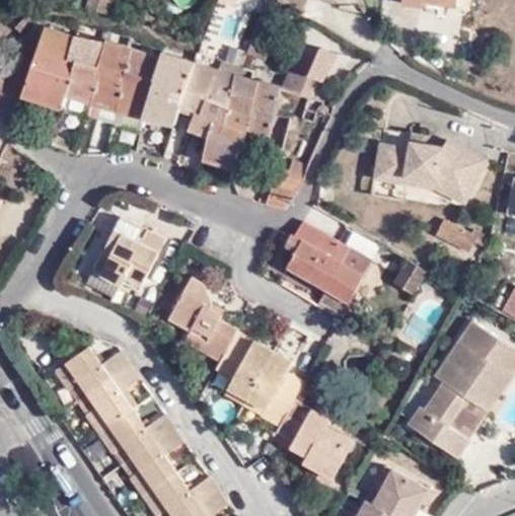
[(86,0),(83,10),(102,16),(107,0),(86,0)]
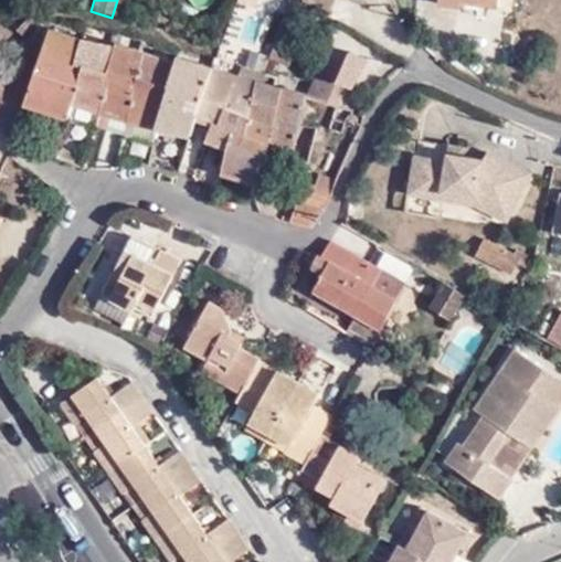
[(285,10),(288,0),(287,0),(276,0),(275,4),(285,10)]
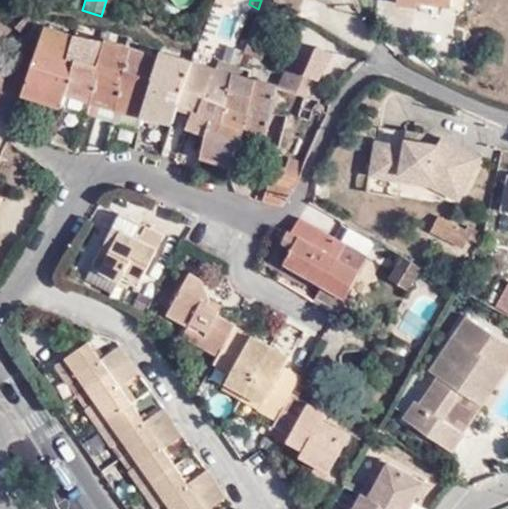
[(295,14),(301,0),(272,0),(270,3),(295,14)]
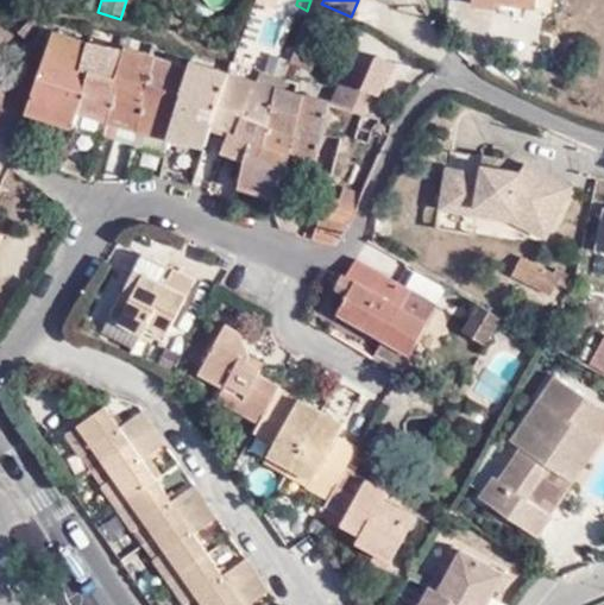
[(527,10),(527,0),(464,0),(464,7),(486,12),(488,4),(527,10)]
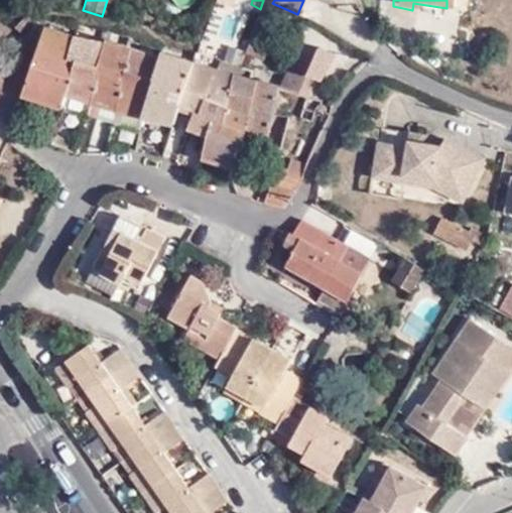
[(16,34),(32,18),(26,11),(21,16),(23,18),(12,30),(16,34)]
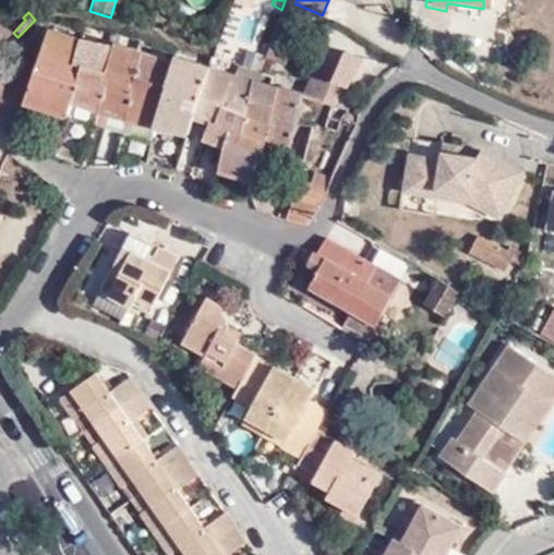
[(267,45),(274,27),(265,25),(256,45),(266,49),(267,45)]
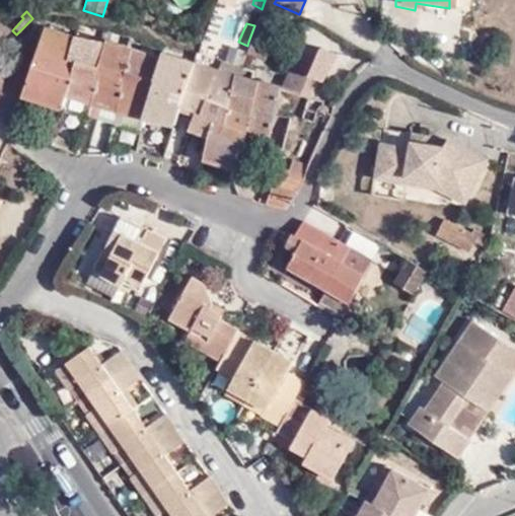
[(60,109),(64,97),(77,62),(68,58),(72,38),(42,30),(18,97),(60,109)]
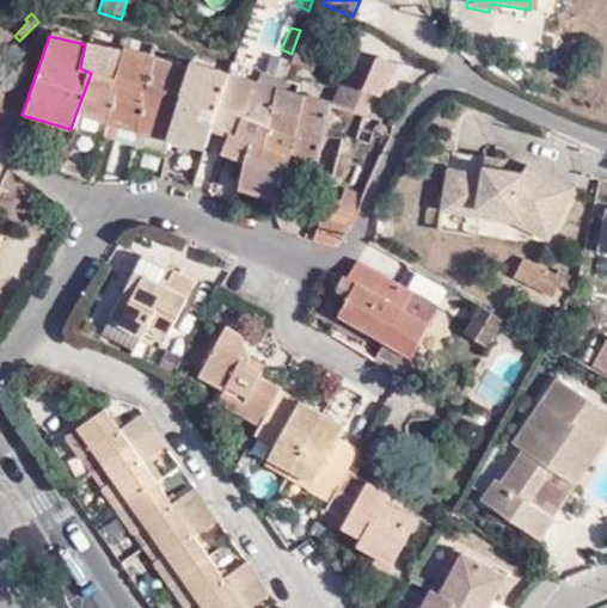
[(75,115),(106,123),(121,54),(85,44),(80,68),(91,73),(75,115)]
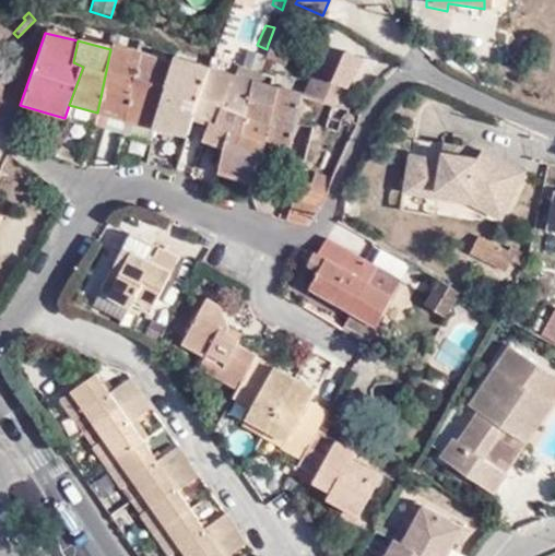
[(267,49),(262,60),(281,67),(287,51),(268,45),(267,49)]
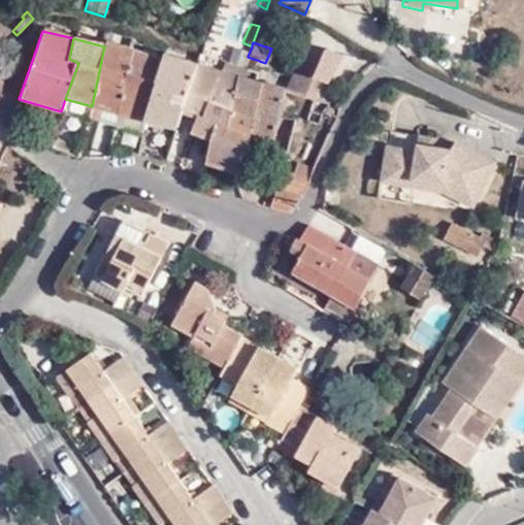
[(92,106),(118,113),(132,52),(105,43),(104,46),(92,106)]
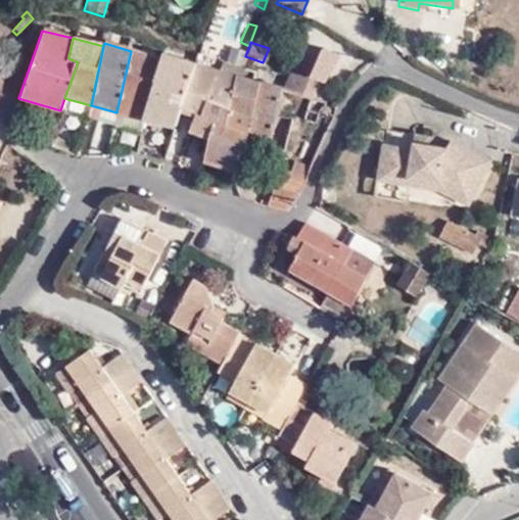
[(287,93),(308,99),(316,81),(320,84),(334,59),(319,50),(312,65),(293,57),(279,91),(287,93)]
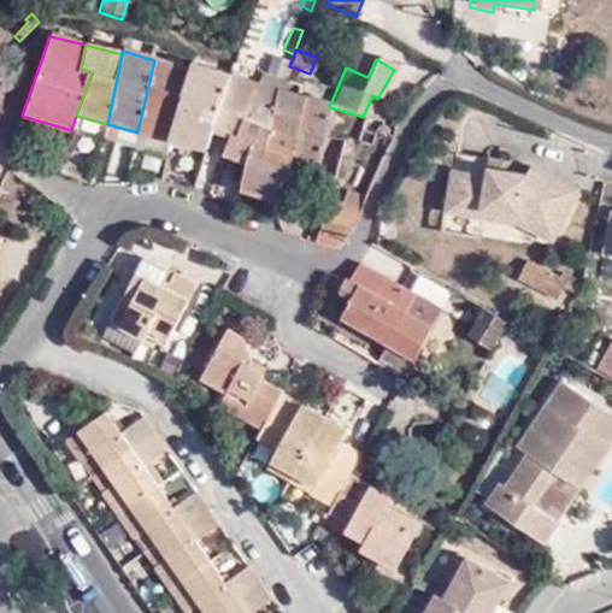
[(163,140),(166,141),(187,71),(154,60),(137,133),(163,140)]
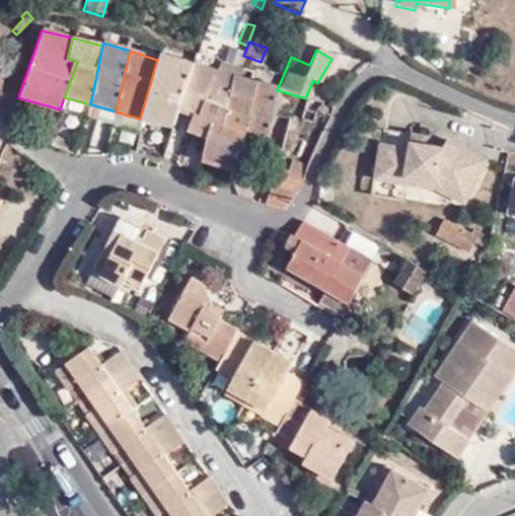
[(176,111),(192,65),(180,62),(159,54),(157,60),(140,119),(171,128),(176,111)]
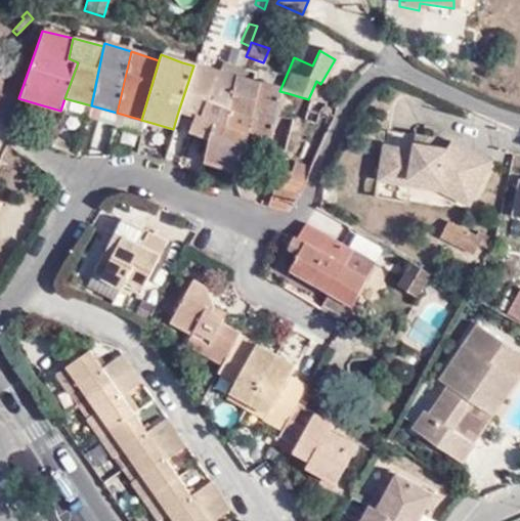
[(224,110),(235,68),(220,62),(217,72),(193,66),(178,112),(192,117),(200,119),(205,103),(224,110)]
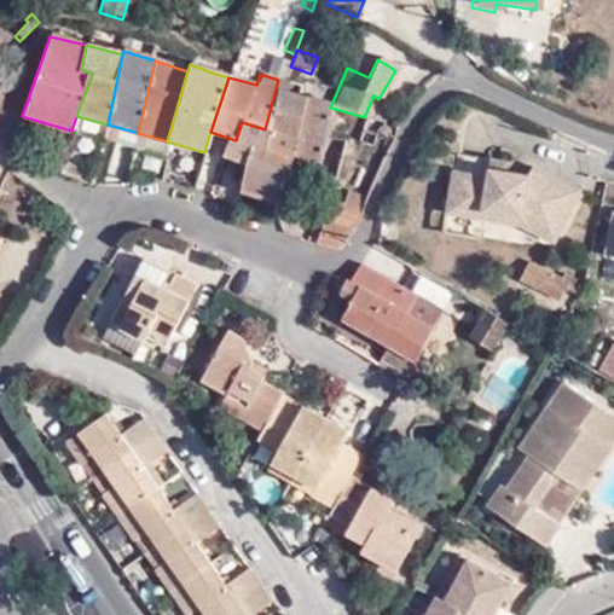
[(340,110),(330,108),(295,98),(299,87),(284,82),(278,80),(265,129),(295,137),(290,163),(314,172),(320,179),(334,183),(337,160),(345,158),(347,150),(341,149),(342,144),(322,139),(325,125),(335,126),(340,110)]
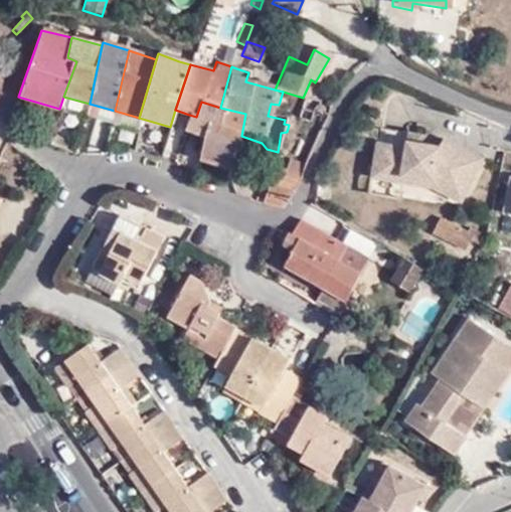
[(87,118),(90,104),(63,97),(59,109),(87,118)]
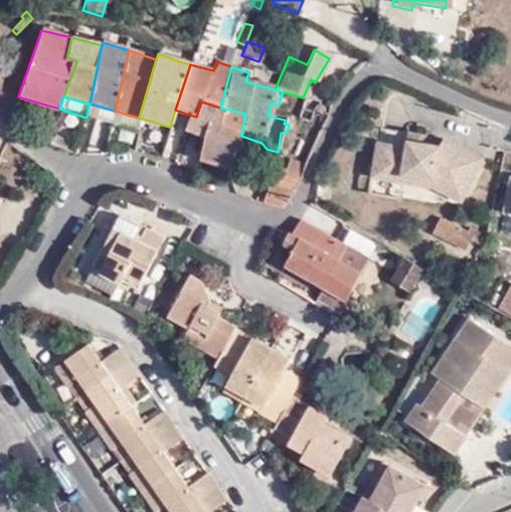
[(315,111),(316,106),(317,102),(303,98),(297,120),(308,123),(310,111),(315,111)]
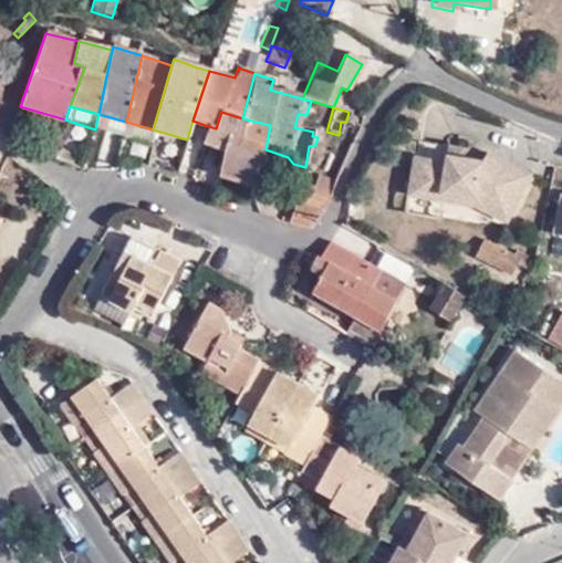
[(239,132),(242,118),(221,112),(216,128),(208,126),(203,143),(224,152),(225,143),(226,143),(229,132),(239,132)]
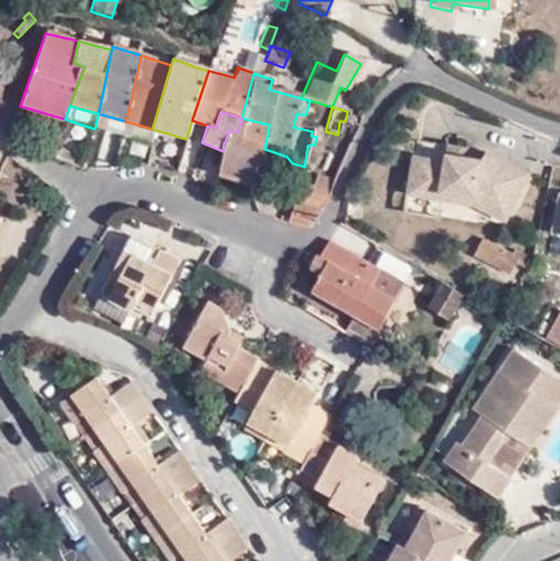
[(221,174),(250,185),(256,187),(265,149),(269,125),(241,118),(238,131),(228,131),(225,142),(224,142),(223,151),(221,174)]
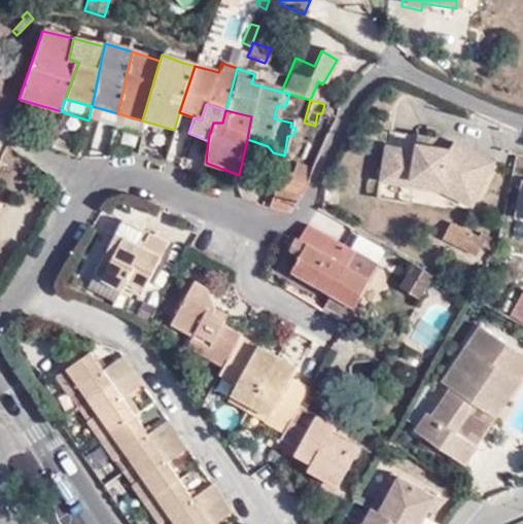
[(387,134),(384,147),(417,152),(418,146),(419,139),(387,134)]
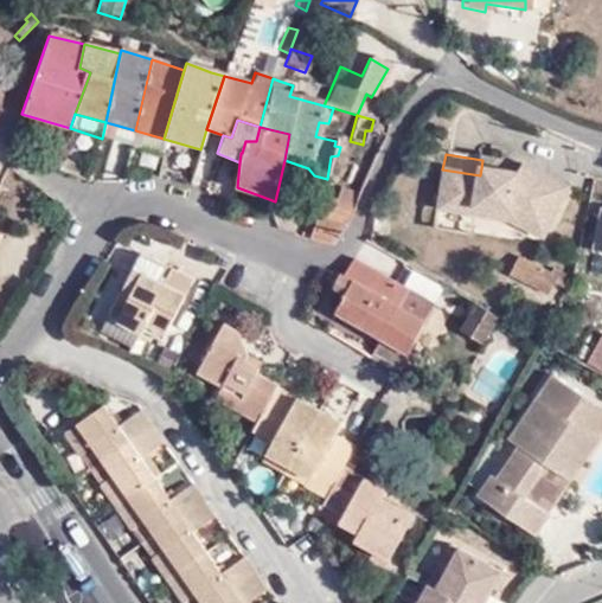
[(57,172),(71,178),(76,168),(61,161),(57,172)]
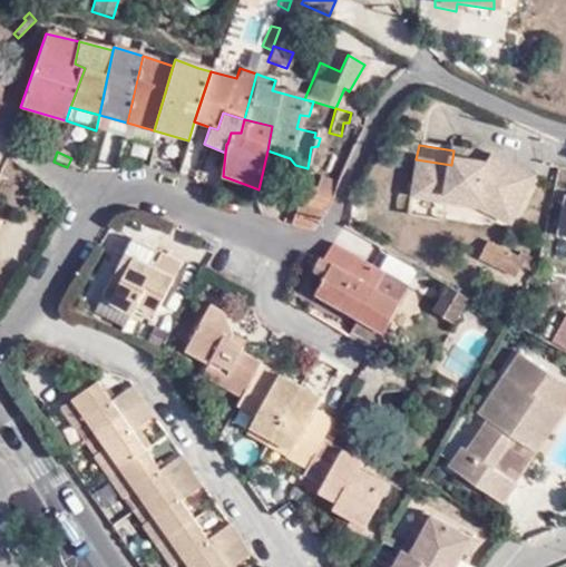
[(446,204),(481,209),(514,227),(537,178),(490,155),(489,163),(452,158),(451,165),(416,159),(410,199),(446,204)]
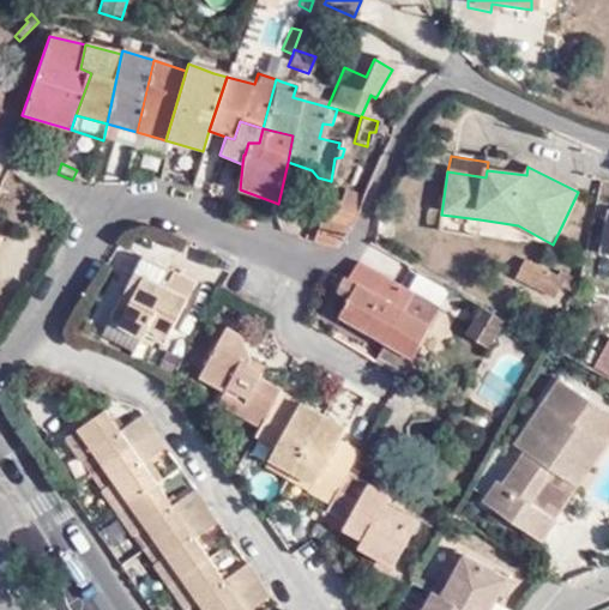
[(350,224),(356,211),(325,201),(309,243),(335,251),(347,224),(350,224)]
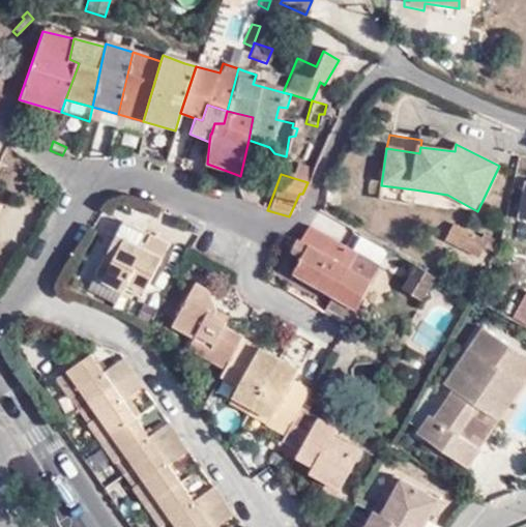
[(414,189),(381,185),(379,202),(412,207),(414,189)]
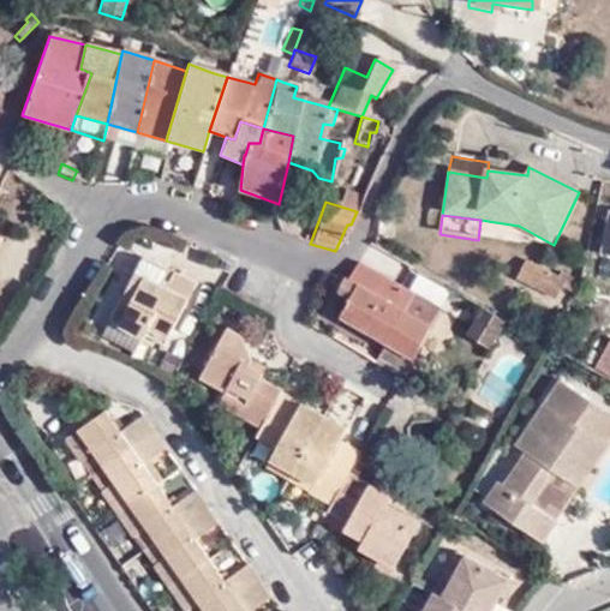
[(609,215),(604,215),(600,223),(596,256),(609,258),(609,215)]
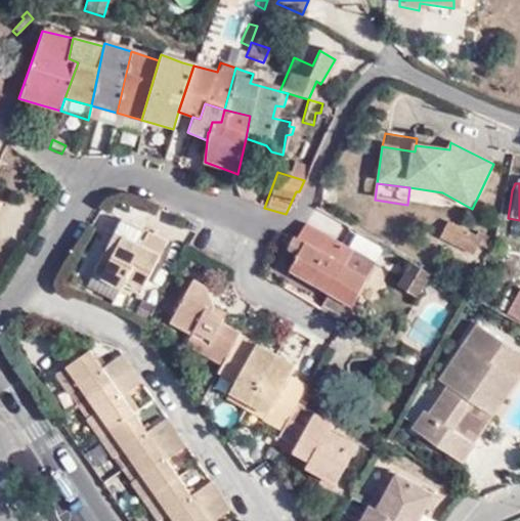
[(105,250),(92,272),(119,286),(122,287),(126,281),(142,289),(167,244),(122,219),(115,232),(122,236),(113,253),(105,250)]
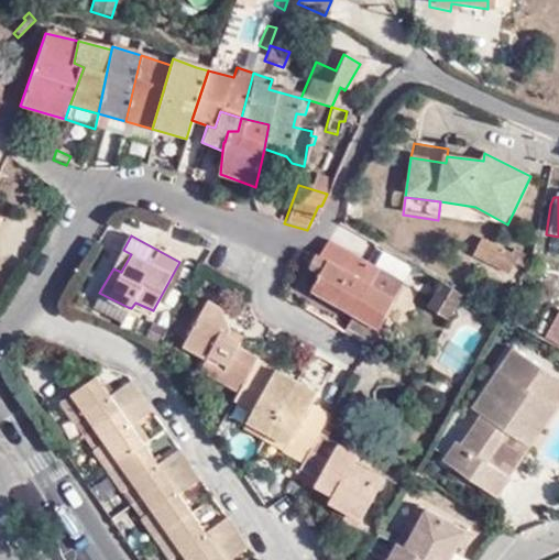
[(523,273),(529,262),(510,252),(507,255),(477,241),(468,256),(506,276),(511,266),(523,273)]
